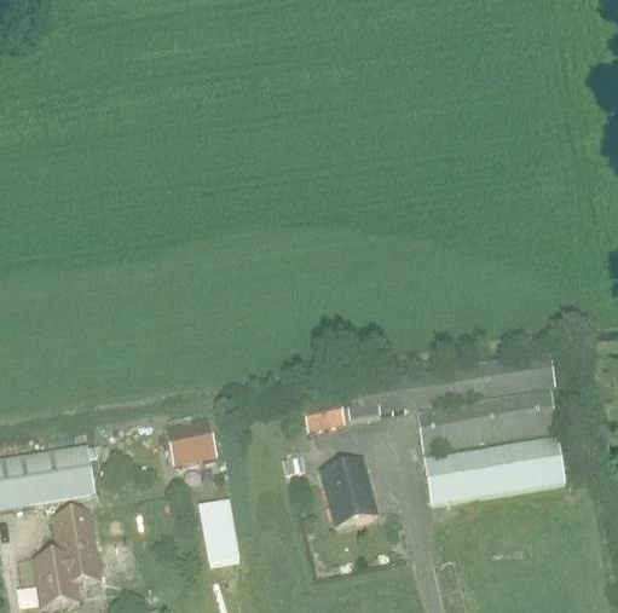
[(350,420),(555,387),(549,353),(344,386),(350,420)]
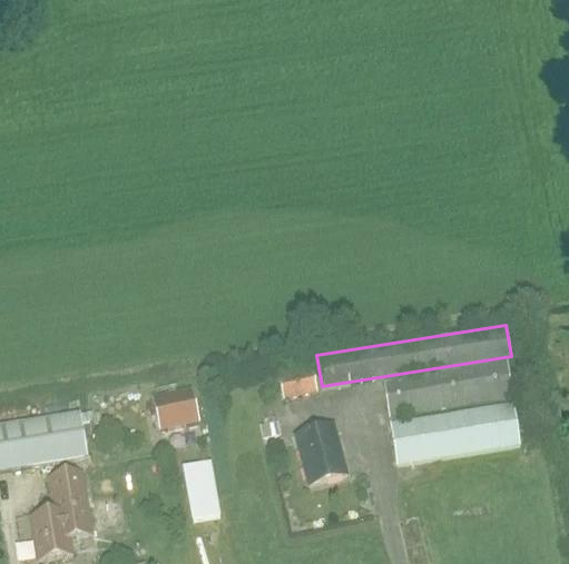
[(512,396),(512,402),(390,421),(396,464),(520,445),(507,358),(383,378),(389,416),(512,396)]
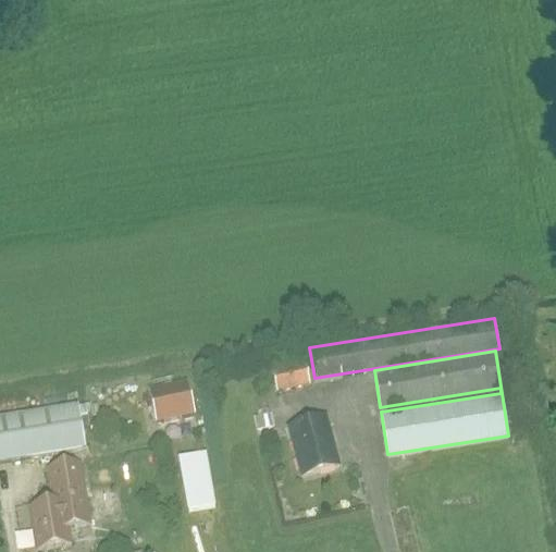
[(276,390),(310,382),(305,362),(272,369),(276,390)]
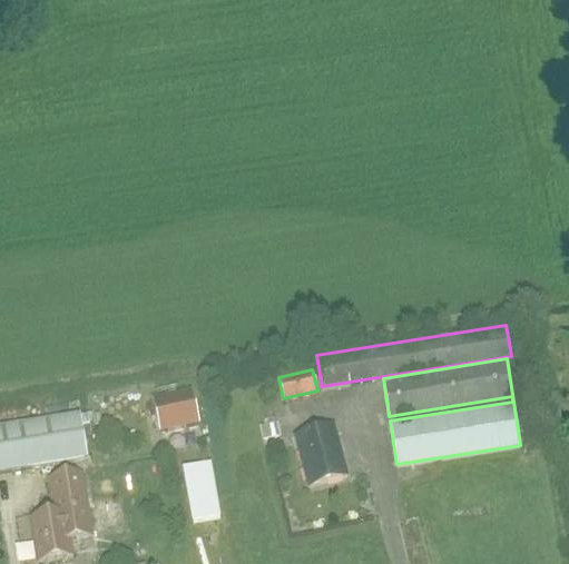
[(192,385),(151,394),(159,431),(200,421),(192,385)]
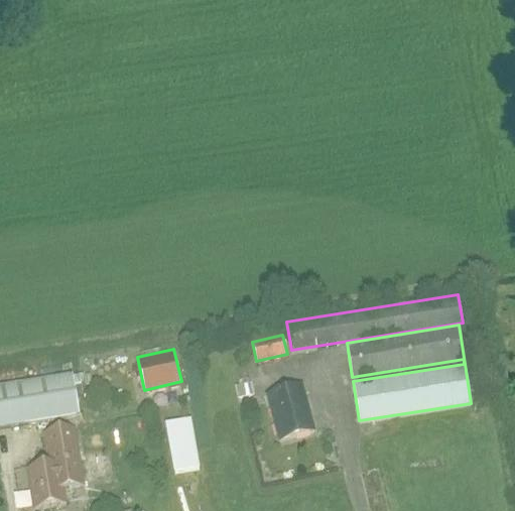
[(0,425),(78,413),(72,373),(0,385),(0,425)]
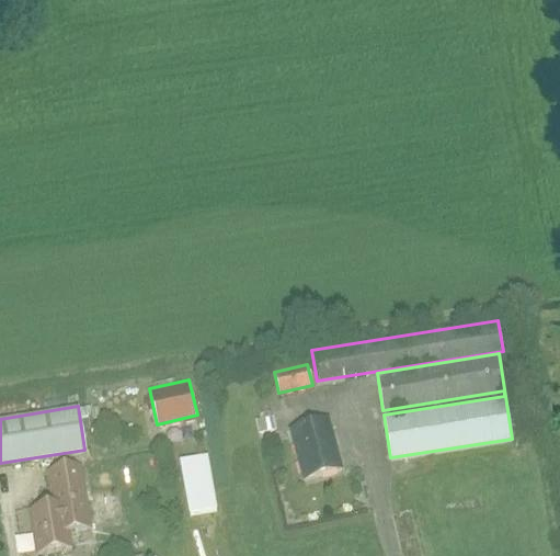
[(255,418),(259,432),(277,429),(274,413),(255,418)]
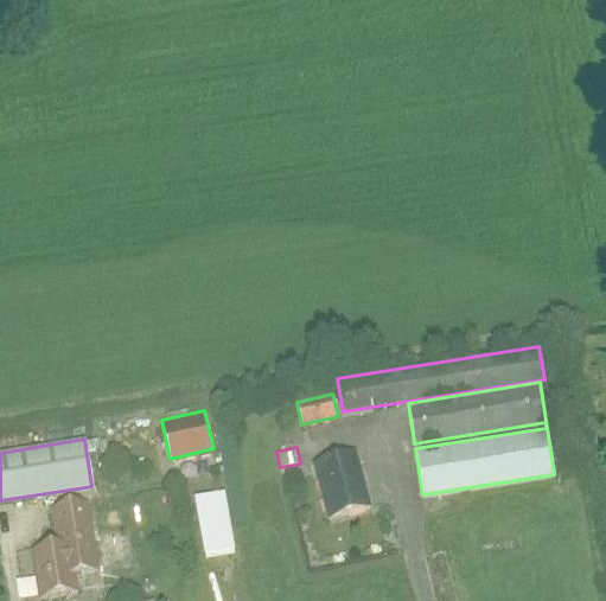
[(327,516),(369,505),(355,452),(313,462),(327,516)]
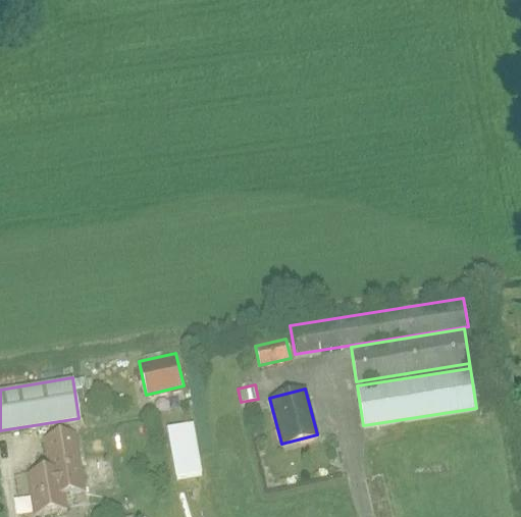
[(202,470),(193,421),(168,426),(177,475),(202,470)]
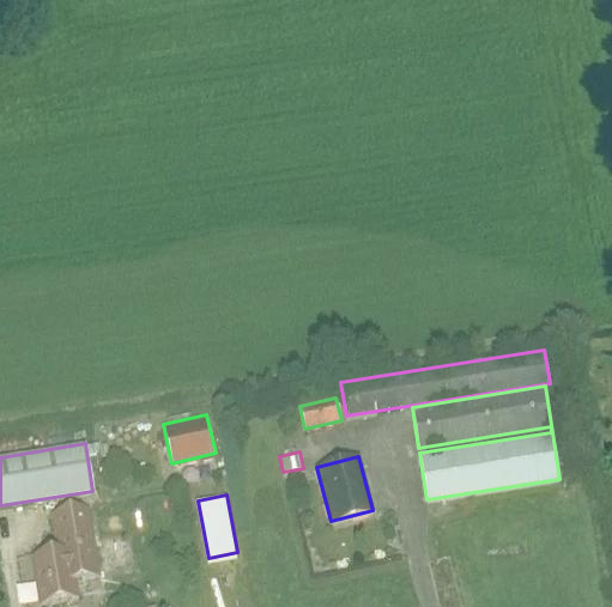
[(59,551),(32,556),(41,602),(78,596),(76,577),(100,574),(89,507),(53,513),(58,540),(56,541),(59,551)]
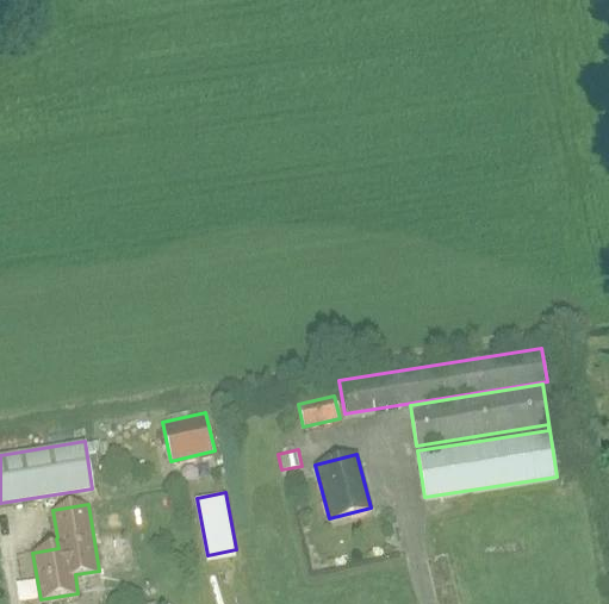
[(29,509),(30,535),(42,535),(41,509),(29,509)]
